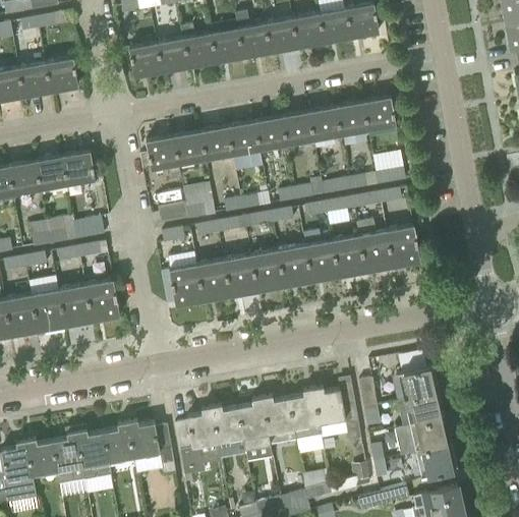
[(33,11),(30,0),(15,3),(16,13),(33,11)]
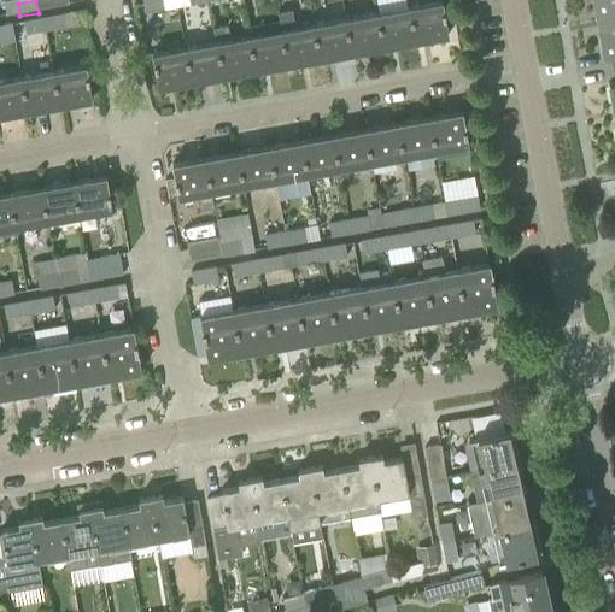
[(35,0),(39,13),(71,7),(69,0),(35,0)]
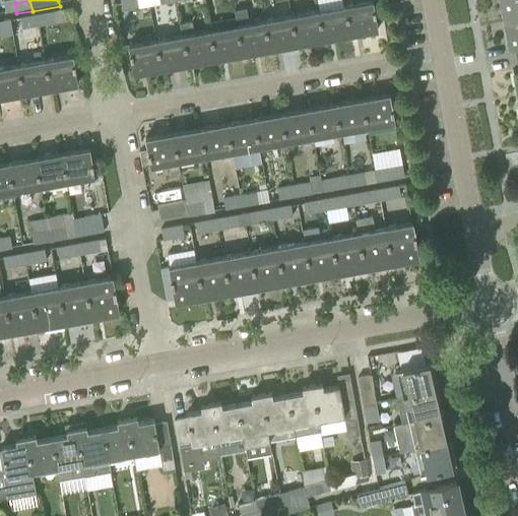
[(140,11),(138,0),(122,3),(124,14),(140,11)]
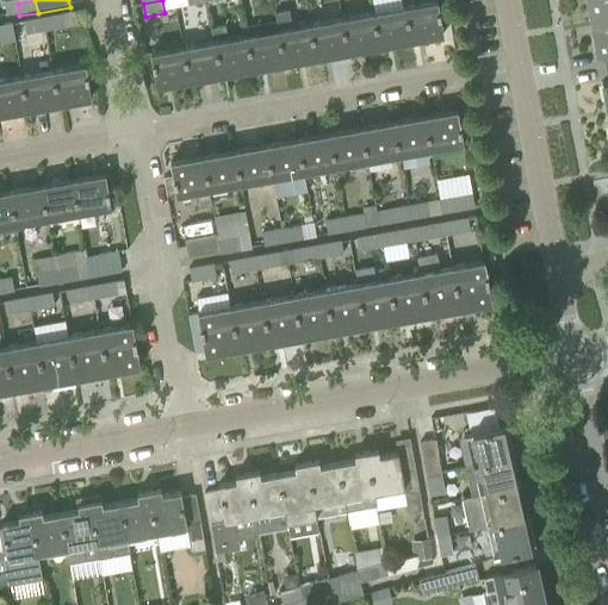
[(607,0),(588,0),(594,29),(607,25),(607,0)]
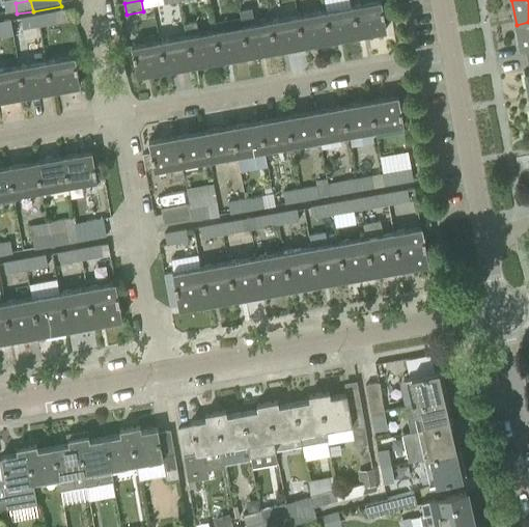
[(387,34),(382,5),(354,10),(359,39),(387,34)]
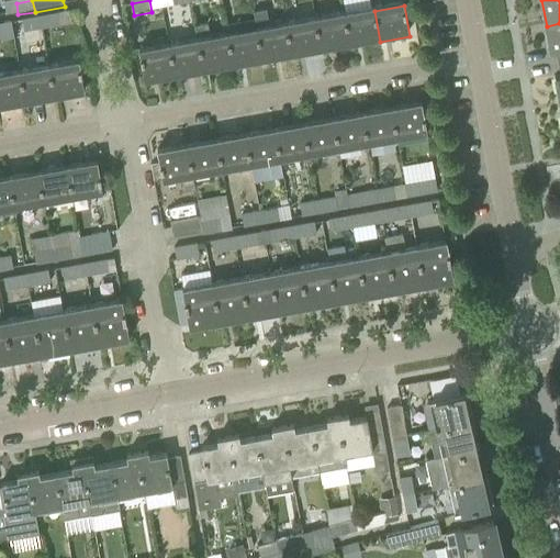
[(380,42),(374,11),(346,17),(351,47),(380,42)]
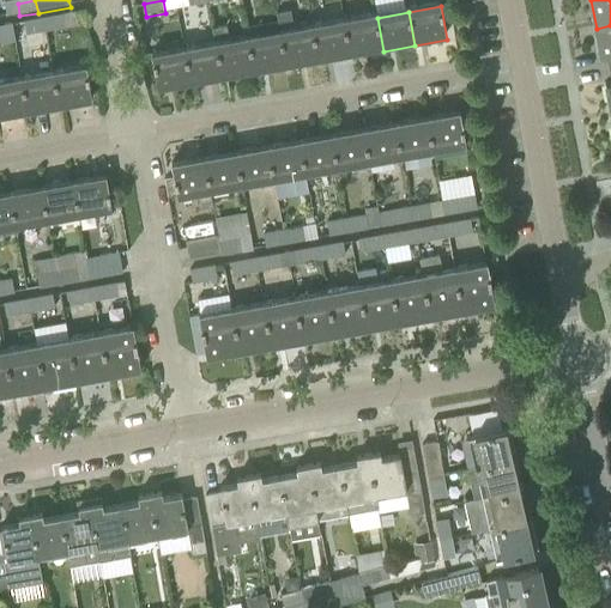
[(320,64),(314,30),(296,32),(292,14),(279,17),(282,35),(289,68),(320,64)]
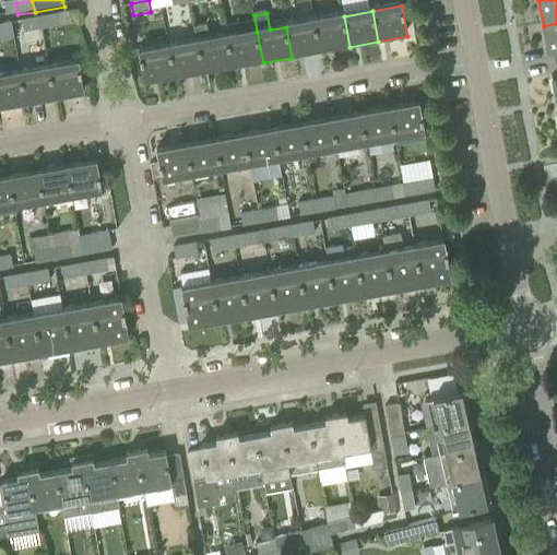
[(73,26),(71,14),(42,20),(43,32),(73,26)]
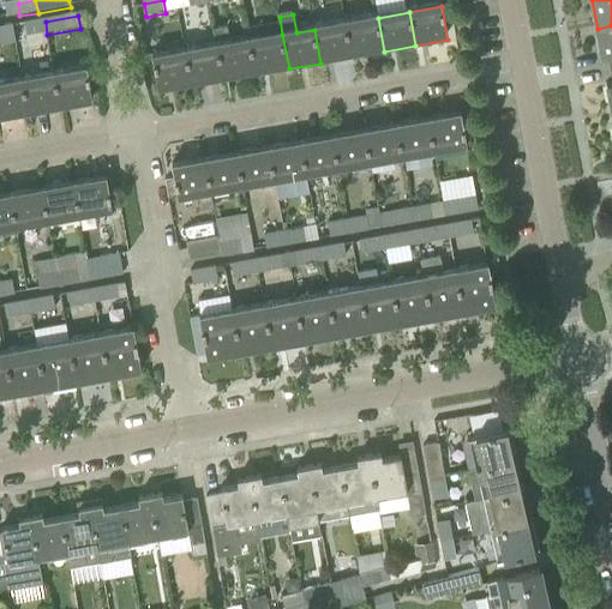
[(384,52),(378,18),(347,24),(353,58),(384,52)]
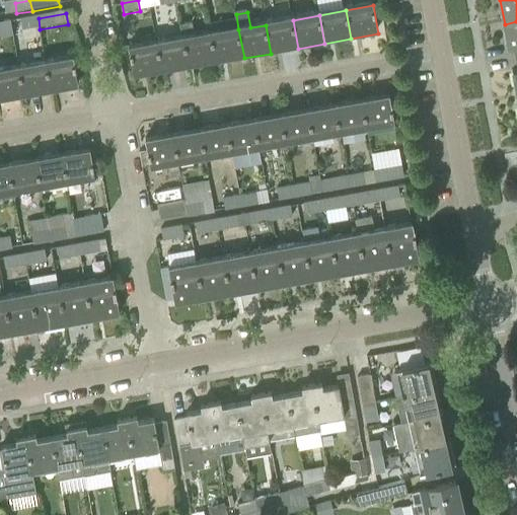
[(40,29),(39,18),(22,21),(24,32),(40,29)]
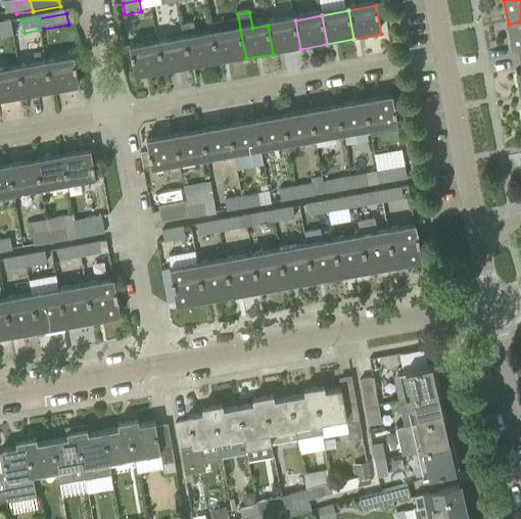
[(300,49),(295,20),(268,26),(273,54),(300,49)]
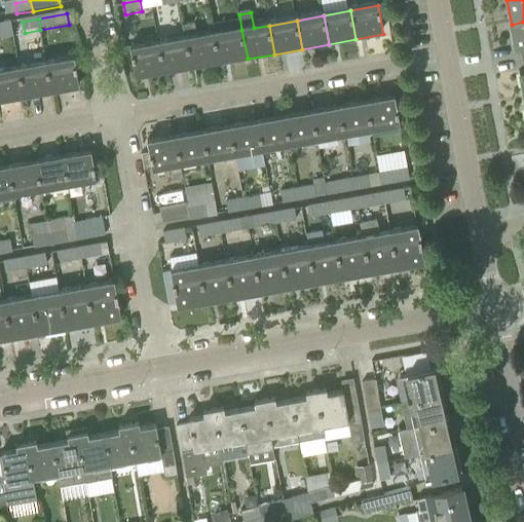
[(523,22),(512,25),(516,50),(523,49),(523,22)]
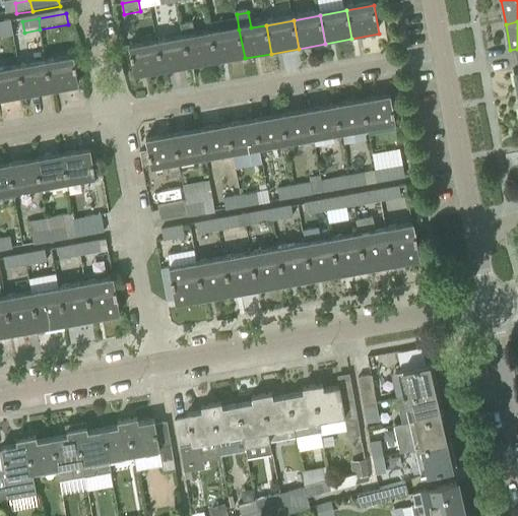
[(217,63),(212,35),(195,38),(194,26),(183,27),(185,40),(190,68),(217,63)]
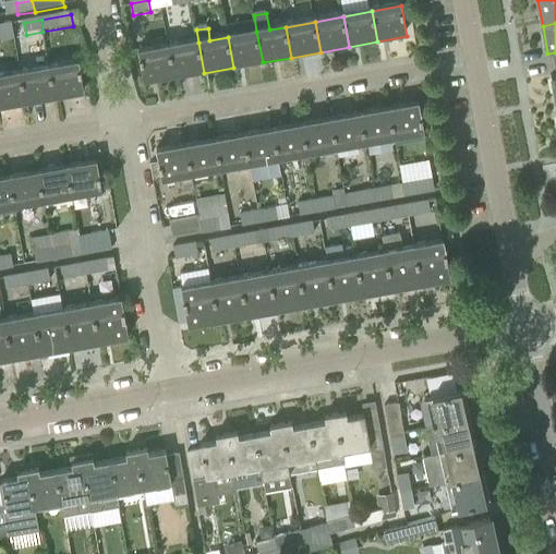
[(263,62),(256,32),(228,37),(233,68),(263,62)]
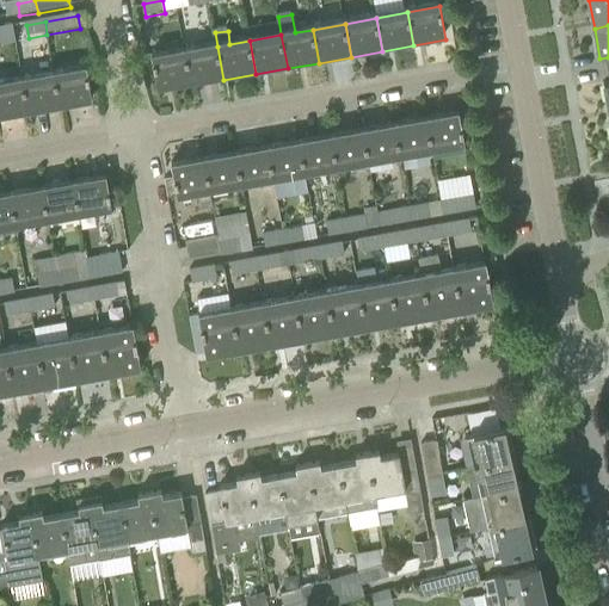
[(223,80),(217,47),(185,53),(191,86),(223,80)]
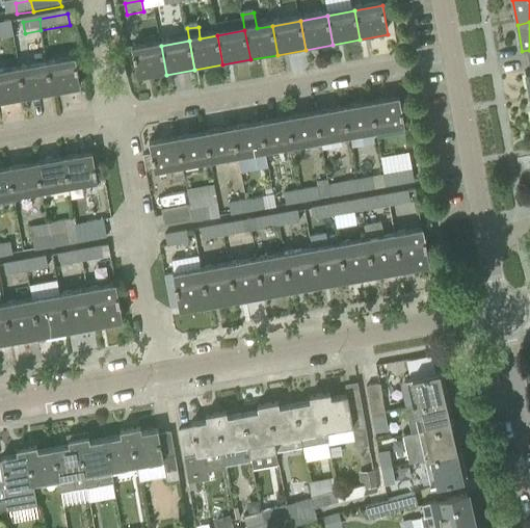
[(166,75),(161,46),(133,51),(138,80),(166,75)]
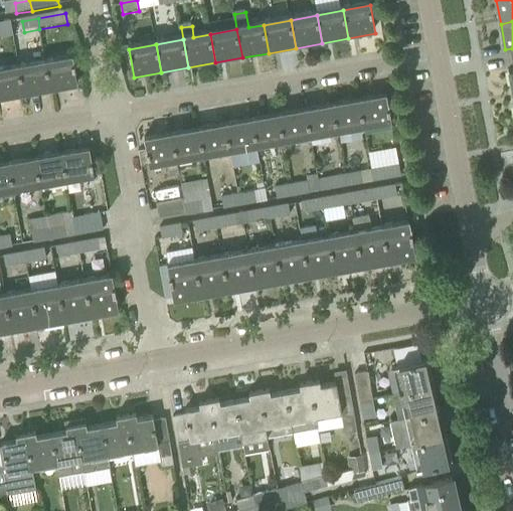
[(73,58),(46,63),(51,93),(78,88),(73,58)]
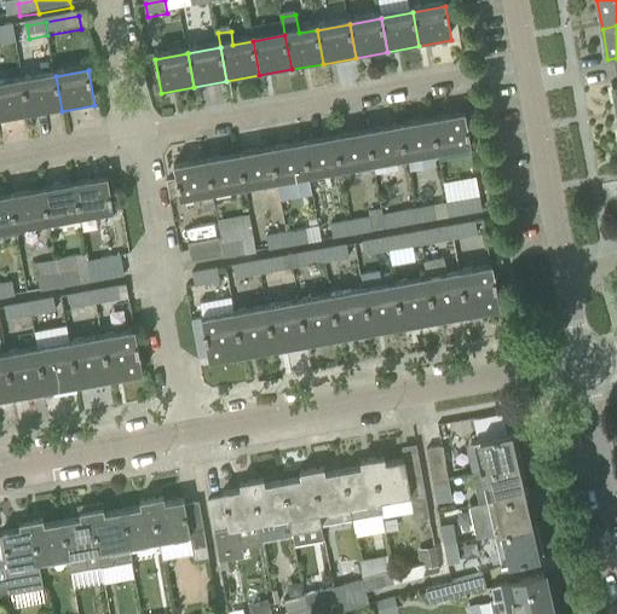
[(62,111),(56,76),(22,82),(28,117),(62,111)]
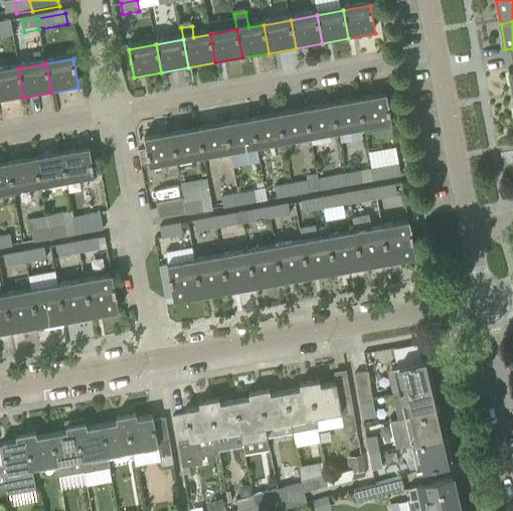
[(5,71),(0,71),(0,101),(23,98),(18,68),(5,71)]
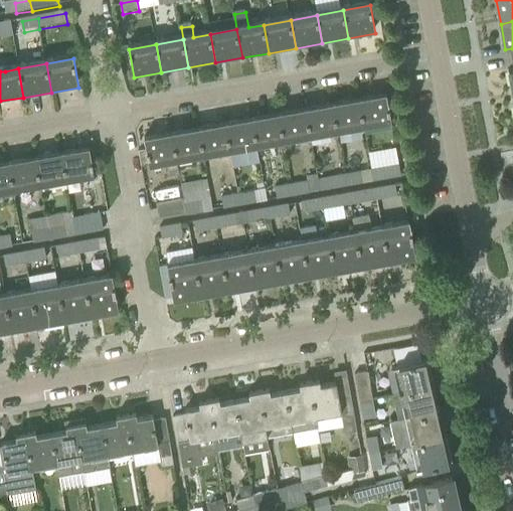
[(387,97),(360,102),(365,131),(392,126),(387,97)]
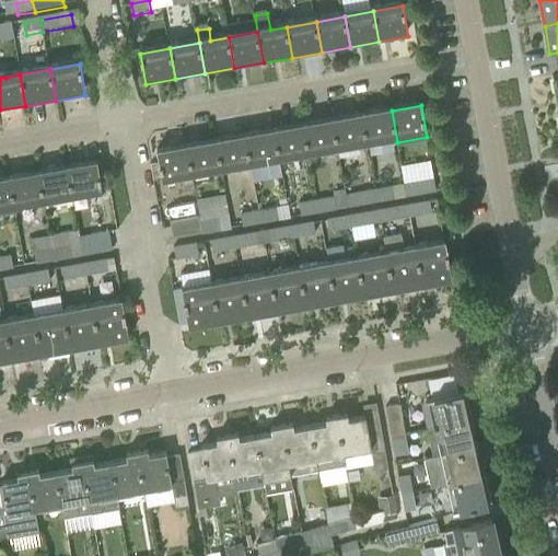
[(392,111),(362,116),(368,147),(397,142),(392,111)]
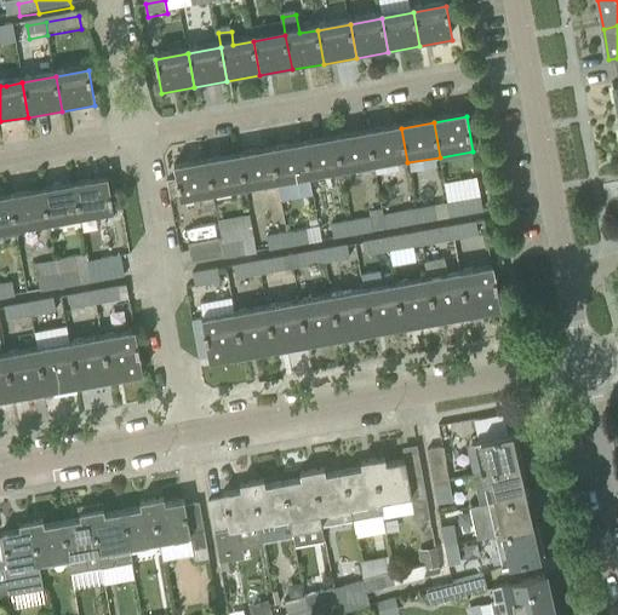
[(407,162),(401,128),(368,134),(376,168),(407,162)]
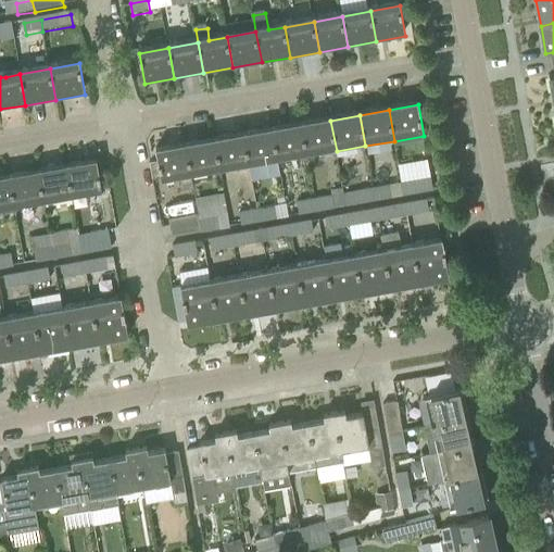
[(337,151),(330,121),(302,125),(307,157),(337,151)]
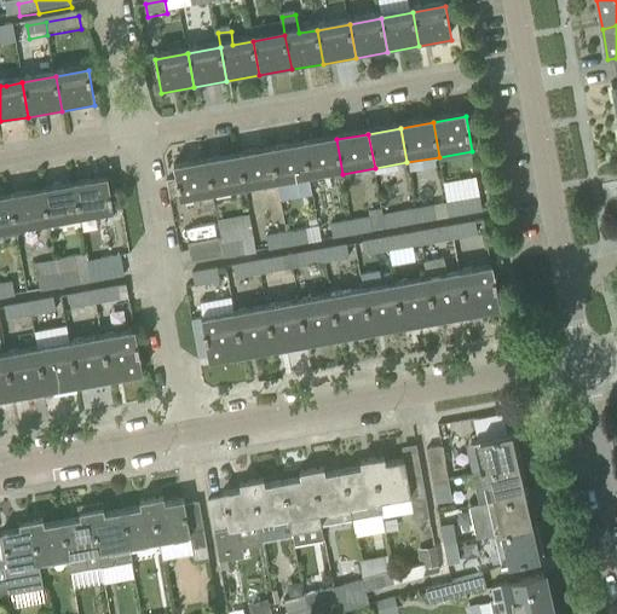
[(342,174),(336,139),(304,145),(311,180),(342,174)]
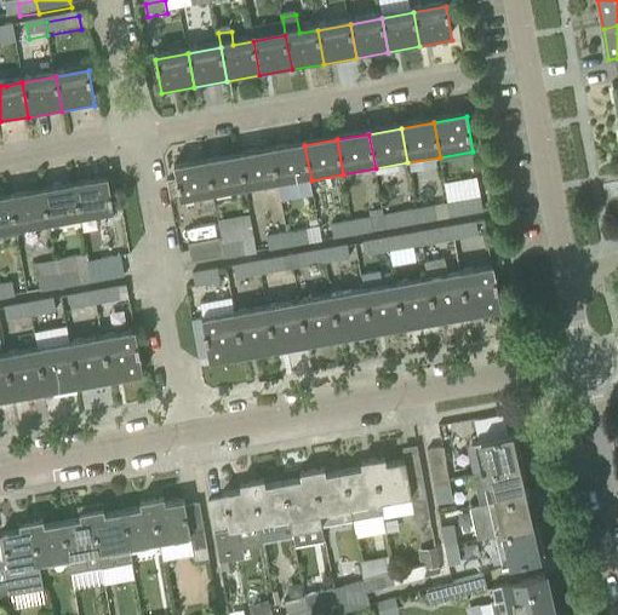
[(312,180),(304,145),(273,151),(279,185),(312,180)]
